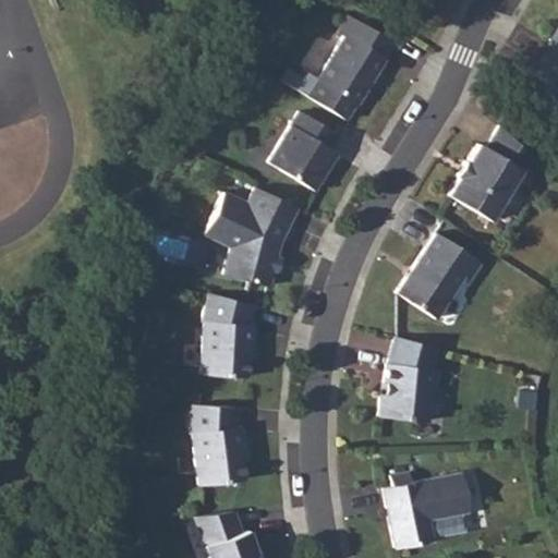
[(347,14),(336,32),(342,35),(315,79),(354,104),(392,44),(347,14)]
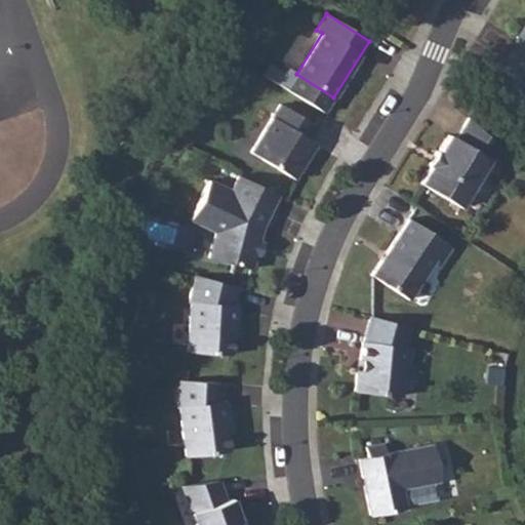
[(280,104),(249,152),(293,178),(315,143),(308,139),(316,126),(280,104)]
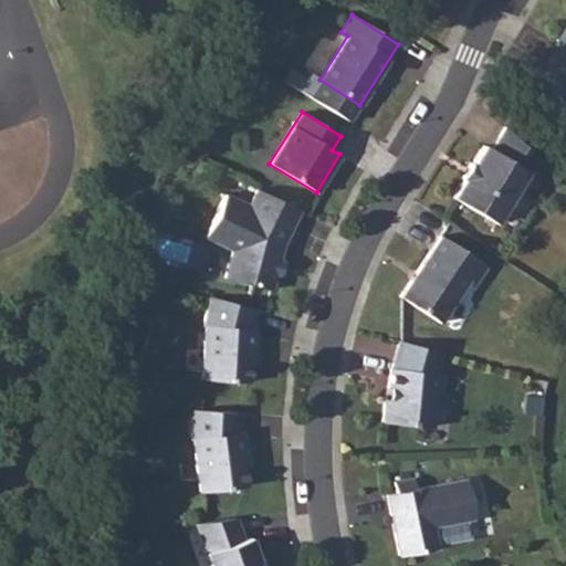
[(540,163),(504,125),(490,148),(482,144),(472,163),(470,161),(461,177),(462,177),(451,196),(495,221),(525,171),(532,175),(540,163)]
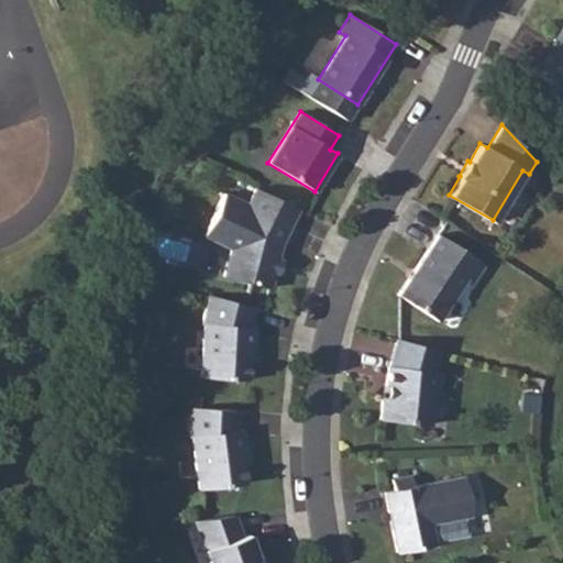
[(297,209),(255,188),(246,203),(223,192),(202,235),(230,249),(223,276),(269,288),(279,243),(297,209)]
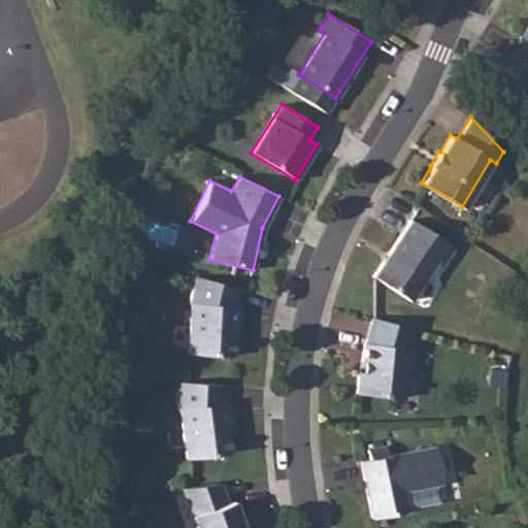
[(453,248),(410,220),(372,275),(409,300),(436,259),(442,263),(453,248)]
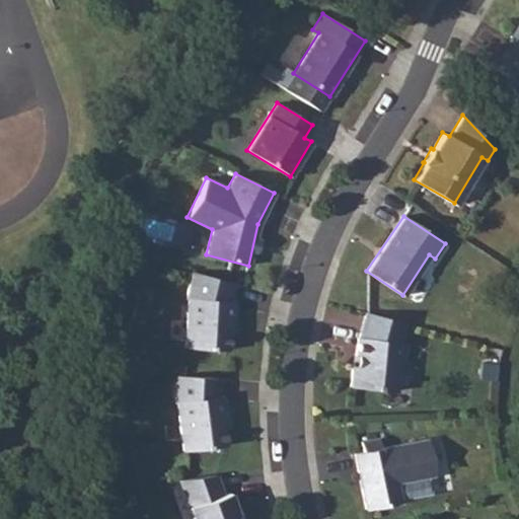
[(229,300),(233,282),(193,272),(186,298),(187,298),(183,347),(226,350),(228,320),(232,320),(233,300),(229,300)]
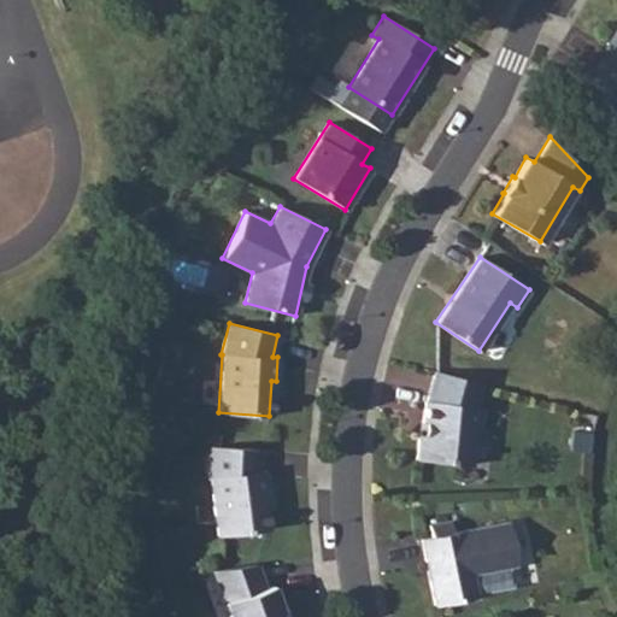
[(481,383),(435,371),(427,400),(424,400),(423,422),(424,422),(423,434),(418,438),(417,459),(470,465),(474,434),(480,429),(481,406),(475,405),(481,383)]
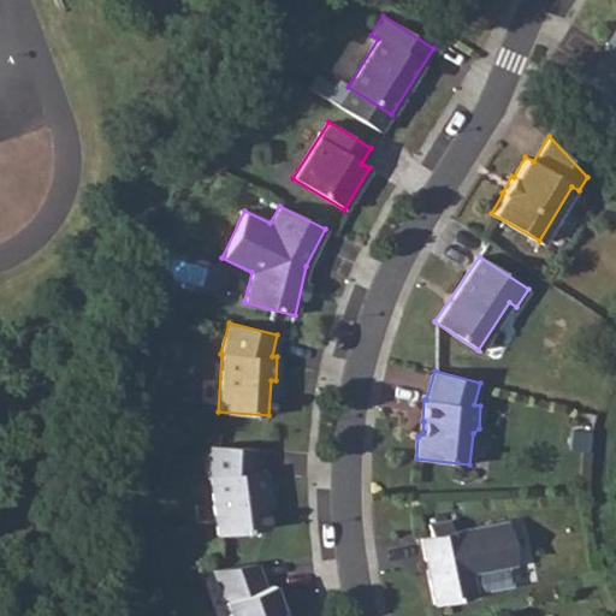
[(258,471),(260,448),(209,445),(207,478),(209,478),(217,534),(266,528),(262,493),(267,493),(265,469),(258,471)]
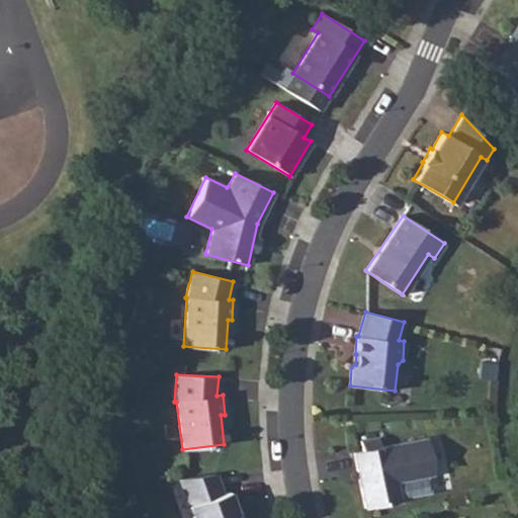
[(362,450),(353,452),(357,471),(362,470),(364,482),(360,488),(364,508),(401,500),(397,481),(433,475),(426,437),(379,447),(377,436),(360,440),(362,450)]
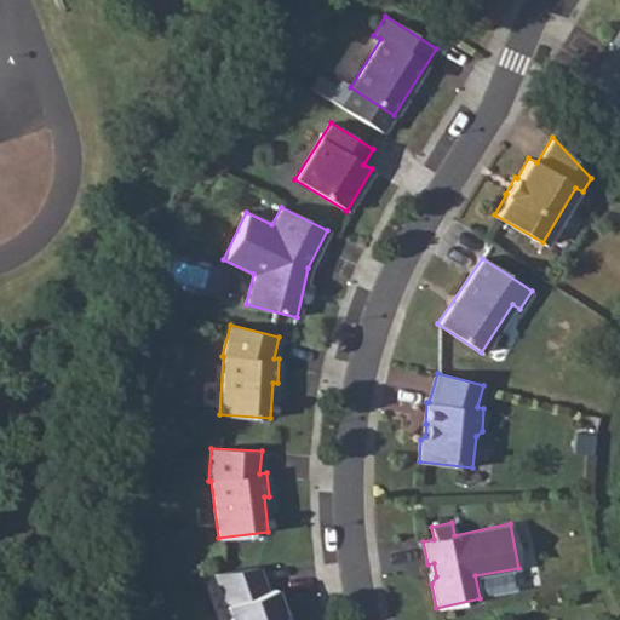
[(258,567),(213,573),(228,619),(281,619),(280,615),(282,615),(273,589),(265,591),(258,567)]
